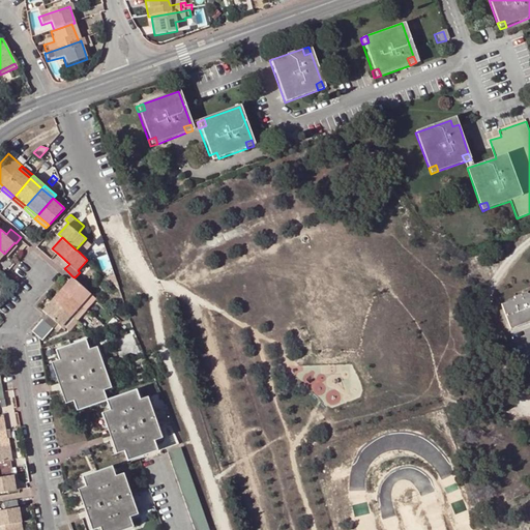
[(79,252),(88,241),(86,238),(76,249),(79,252)]
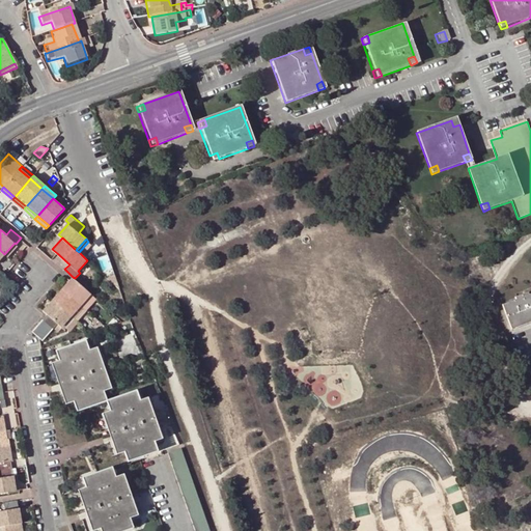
[(75,278),(73,277),(63,288),(81,305),(91,294),(75,278)]
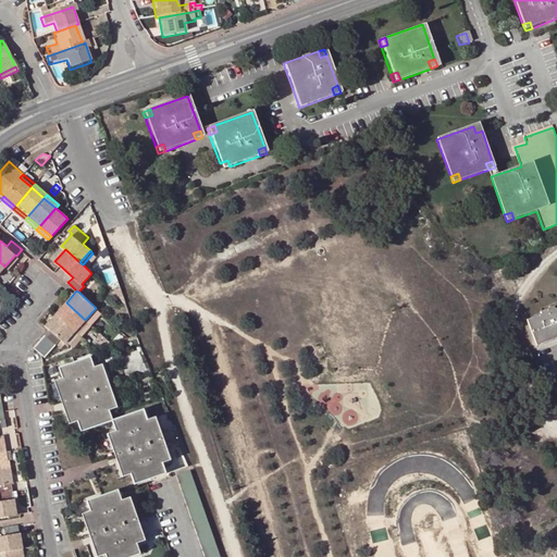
[(75,331),(85,320),(66,302),(56,314),(75,331)]
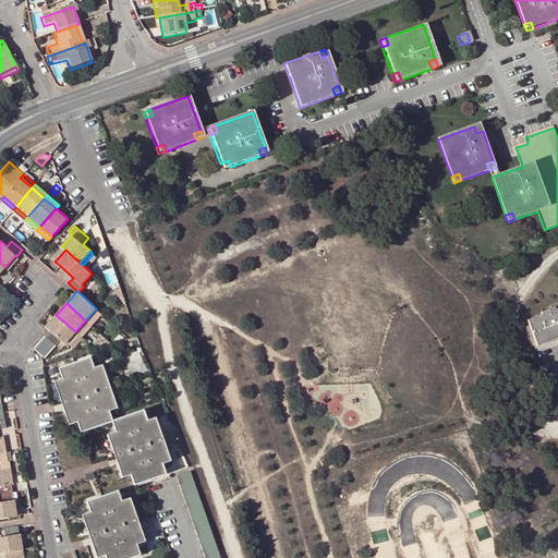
[(88,323),(100,311),(96,308),(85,320),(88,323)]
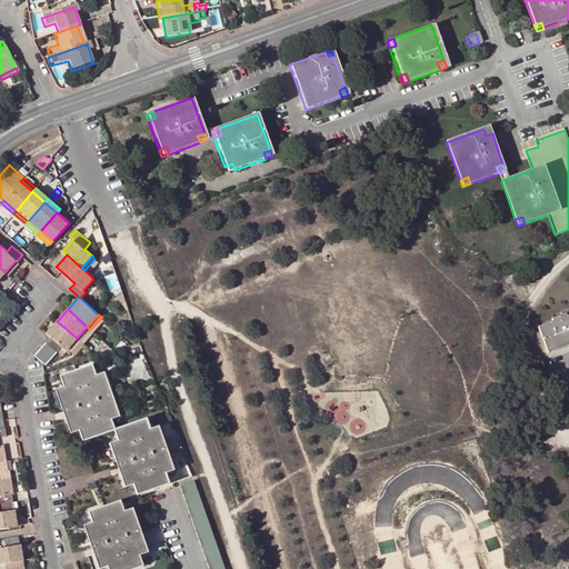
[(568,315),(567,316),(552,322),(538,328),(549,353),(557,350),(556,348),(568,342),(568,315)]
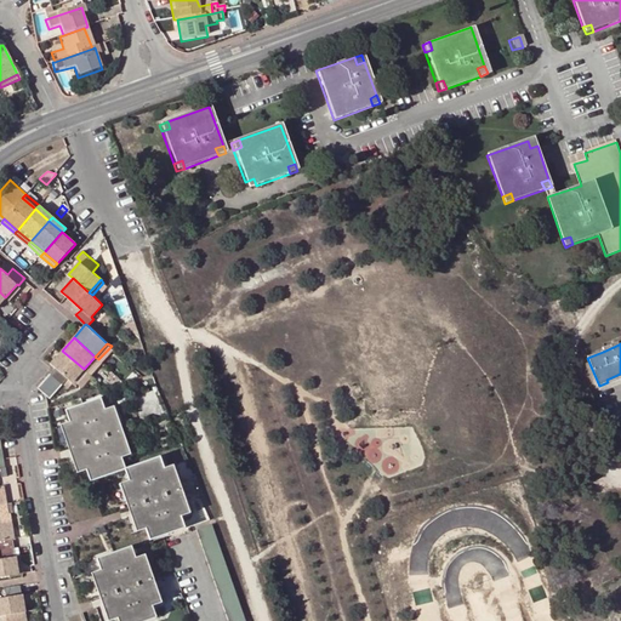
[(73,381),(84,369),(62,351),(51,363),(53,365),(56,368),(51,374),(62,385),(63,385),(68,388),(73,382),(73,381)]
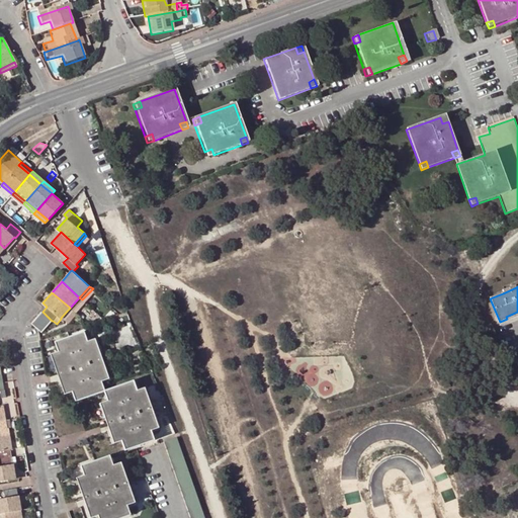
[(70,308),(73,311),(82,299),(79,297),(70,308)]
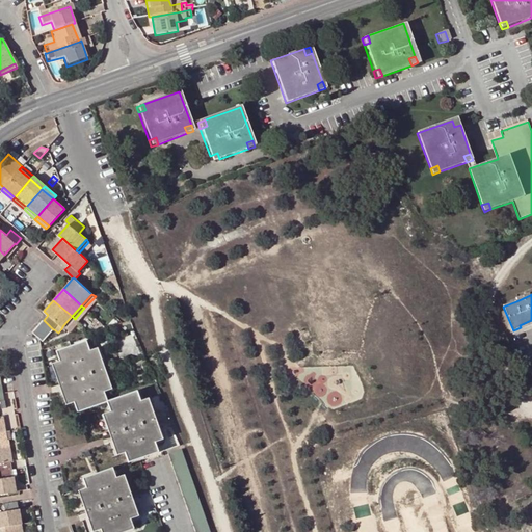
[(75,319),(72,316),(62,326),(62,327),(69,333),(78,322),(75,319)]
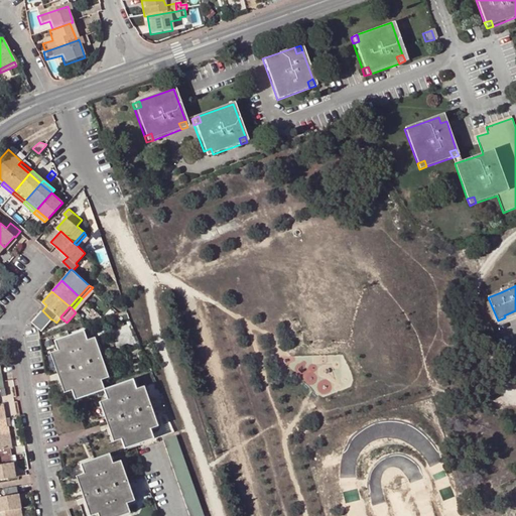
[(41,329),(42,330),(51,319),(42,310),(32,321),(41,329)]
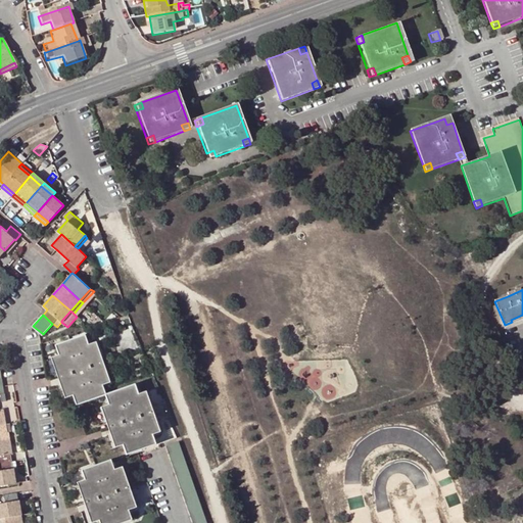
[(106,394),(102,384),(107,382),(92,342),(88,343),(85,335),(55,344),(59,354),(54,355),(68,396),(74,395),(77,405),(106,394)]
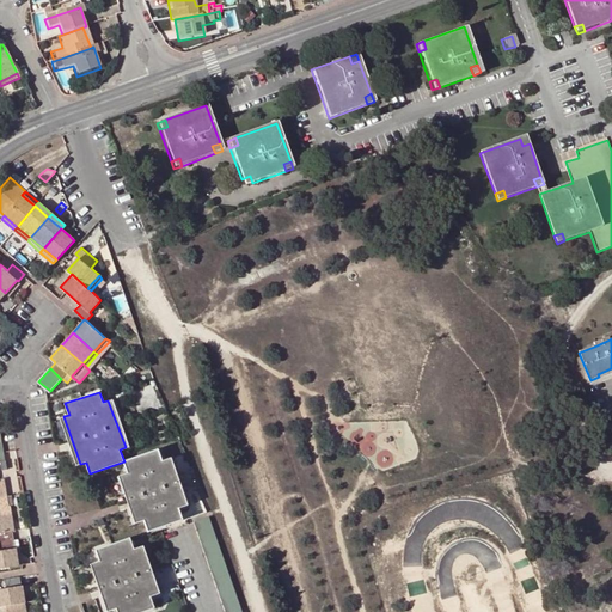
[(108,401),(126,447),(129,446),(112,399),(108,401)]
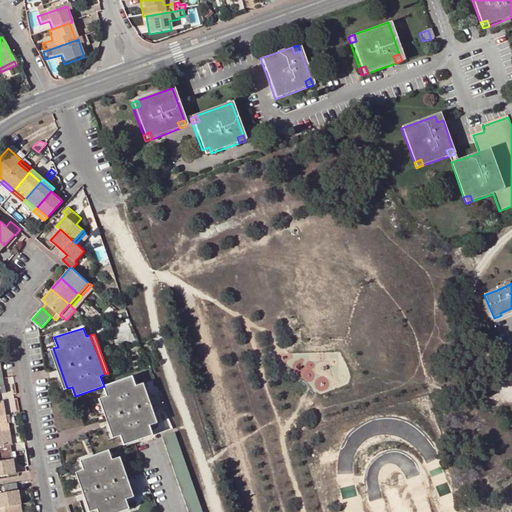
[(53,348),(50,349),(64,389),(67,388),(53,348)]
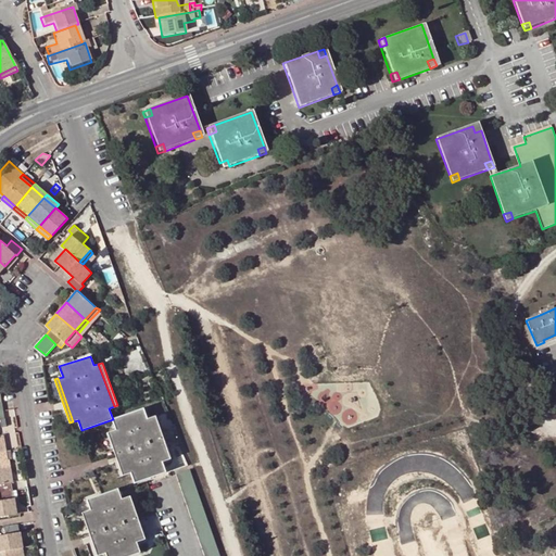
[(143,408),(113,419),(116,429),(111,431),(127,474),(131,472),(135,482),(166,471),(162,462),(166,460),(151,416),(147,417),(143,408)]
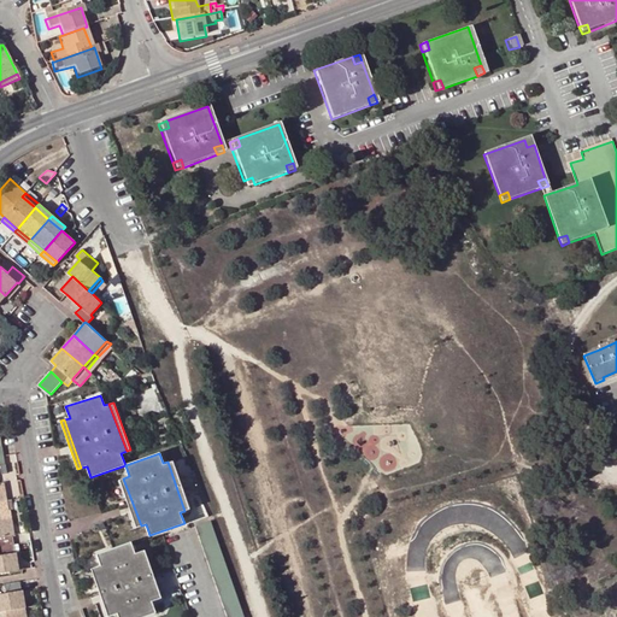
[(168,462),(184,511),(189,509),(172,460),(168,462)]
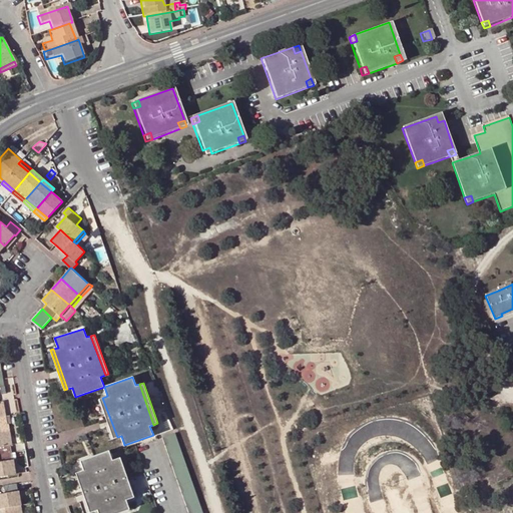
[(99,399),(113,439),(117,437),(102,398),(99,399)]
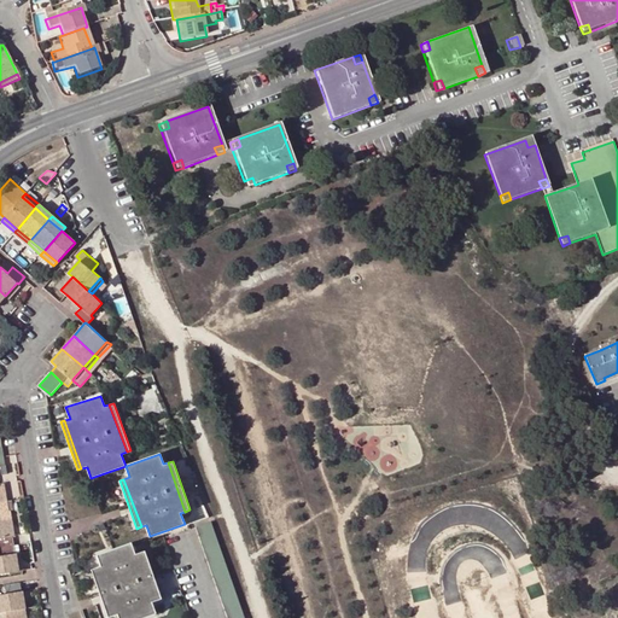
[(0,546),(15,544),(10,518),(0,519),(0,516),(0,546)]
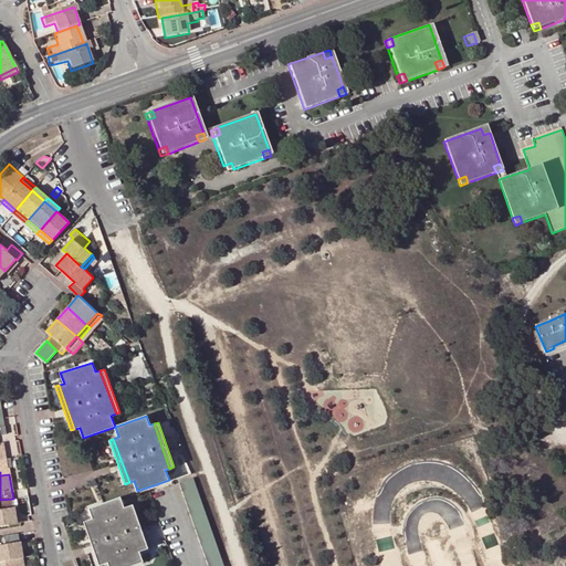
[(208,565),(223,565),(218,547),(195,477),(180,482),(208,565)]
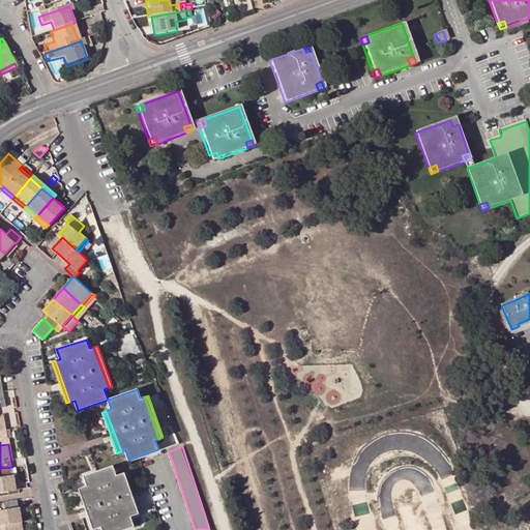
[(120,529),(134,526),(130,516),(134,514),(119,474),(116,475),(113,466),(83,476),(87,486),(82,487),(96,527),(100,526),(101,529),(120,529)]
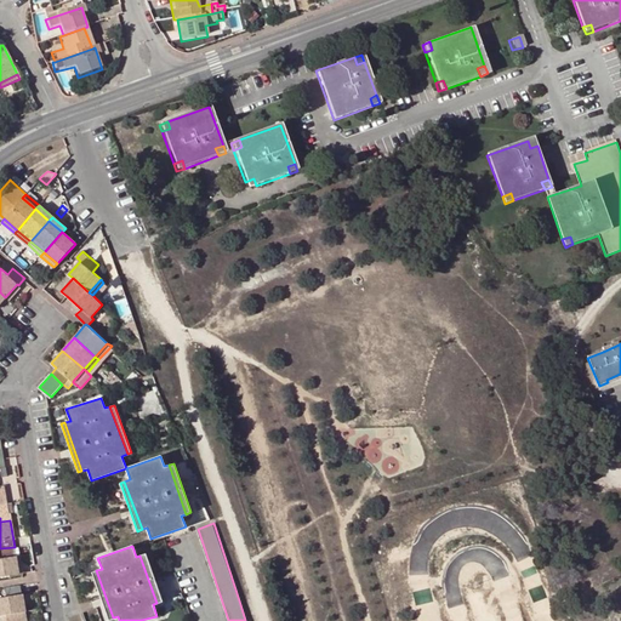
[(0,576),(20,574),(16,556),(15,547),(0,548),(0,576)]
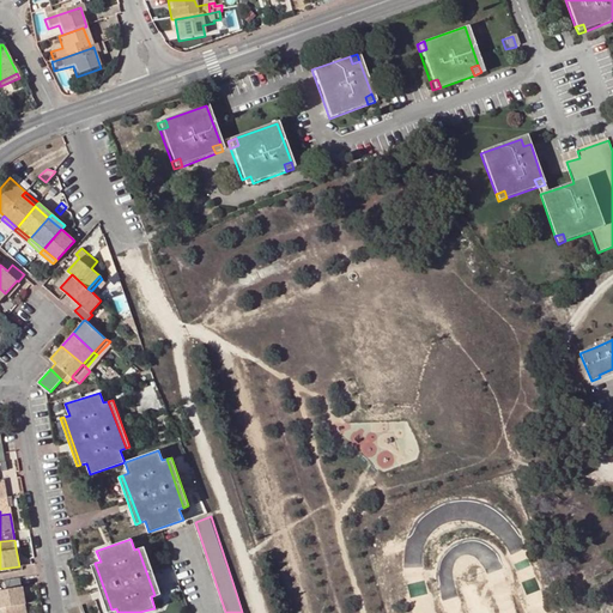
[(138,548),(155,595),(159,593),(144,547),(138,548)]
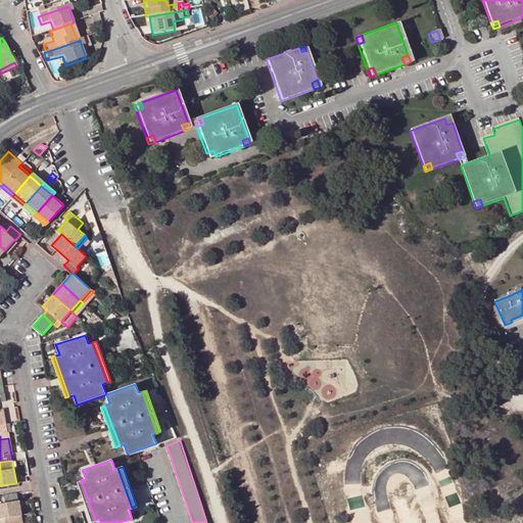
[(78,482),(91,521),(95,520),(81,480),(78,482)]
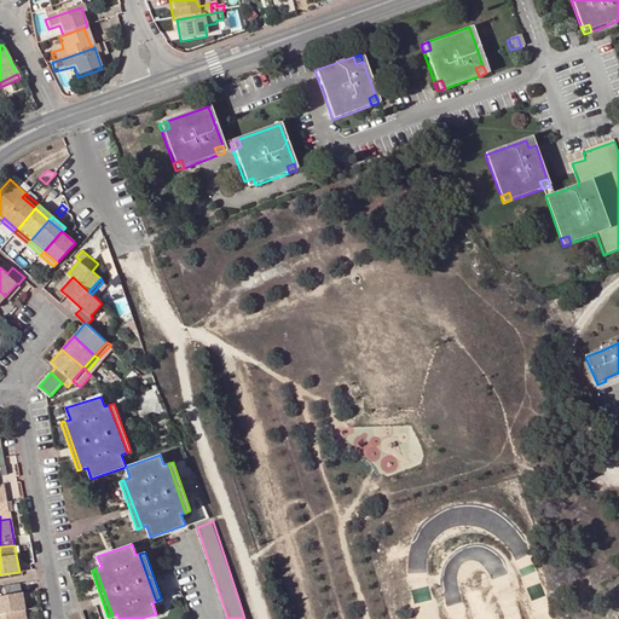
[(174,572),(161,576),(167,595),(180,591),(174,572)]
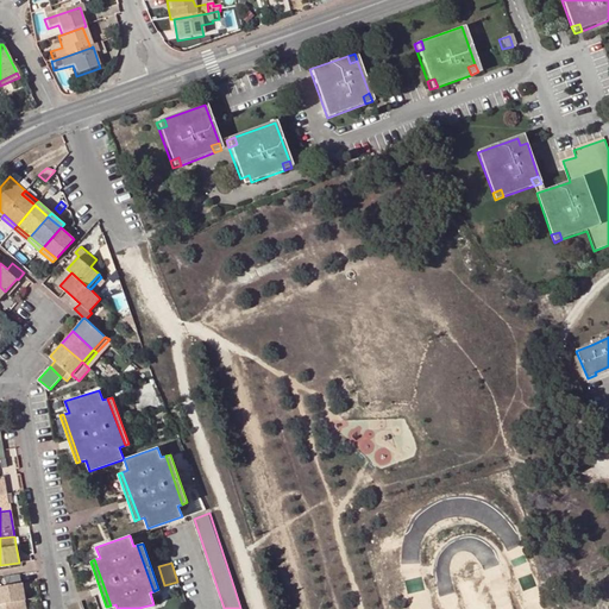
[(20,573),(6,577),(6,585),(0,585),(0,603),(1,603),(25,600),(20,573)]
